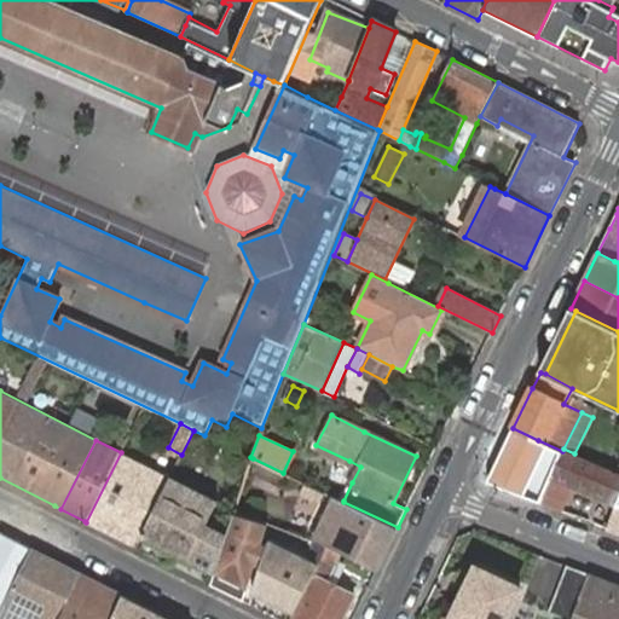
[(498,476),(543,497),(553,475),(554,470),(562,451),(538,440),(533,451),(514,443),(498,476)]
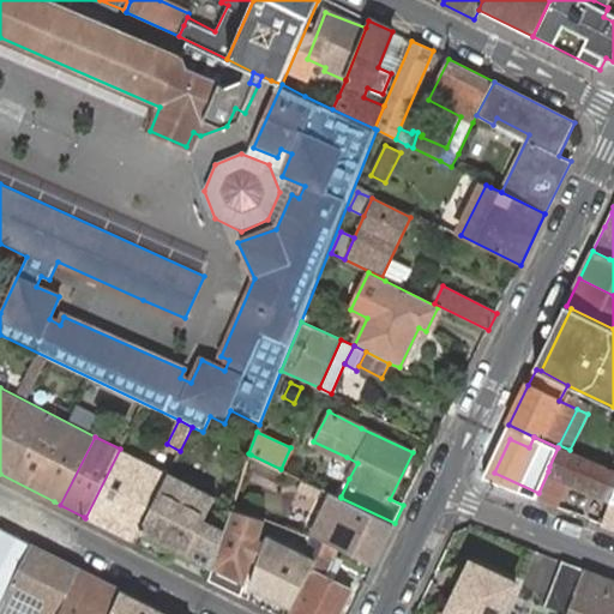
[(613,471),(583,458),(584,457),(570,450),(559,445),(558,447),(549,467),(548,471),(539,493),(536,498),(557,505),(567,480),(603,495),(609,497),(613,486),(613,471)]
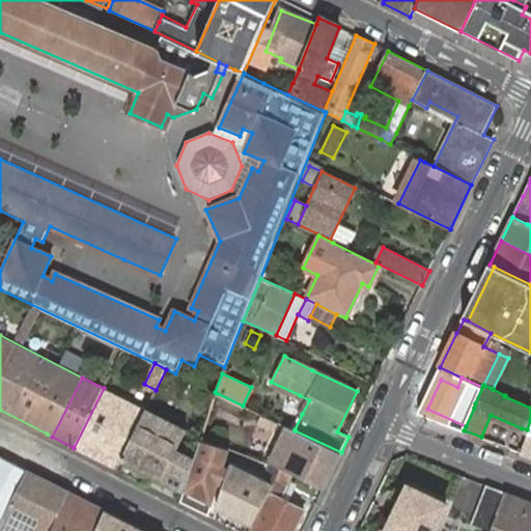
[(116,469),(146,409),(104,388),(74,448),(116,469)]
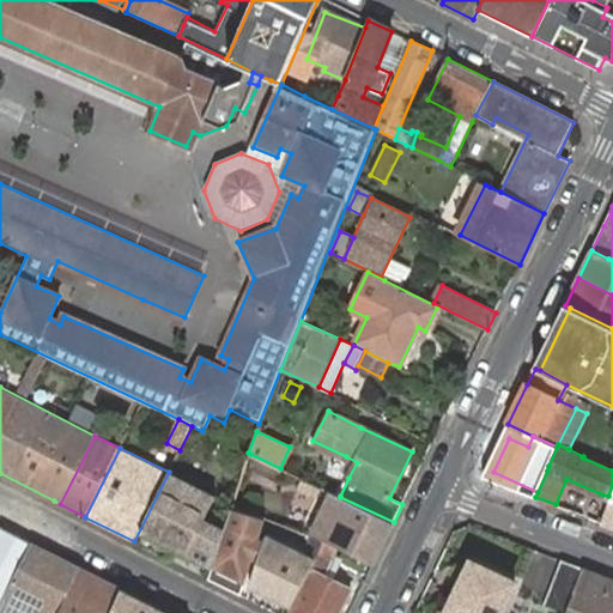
[(202,490),(169,472),(134,541),(169,559),(174,548),(187,554),(213,566),(225,532),(202,521),(216,496),(202,490)]
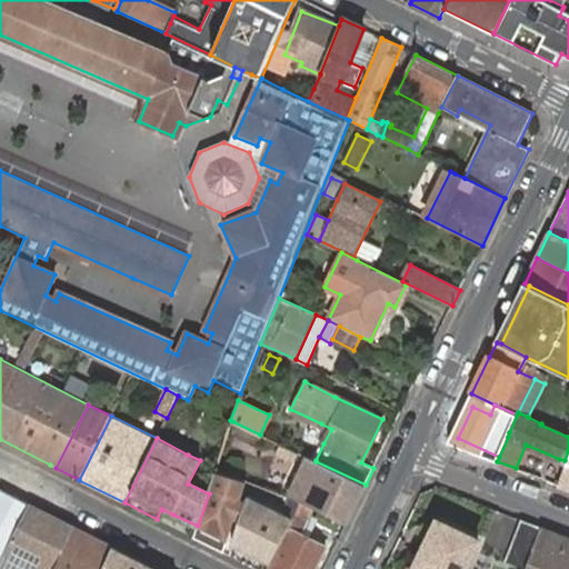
[(358,499),(366,485),(316,461),(312,459),(305,456),(285,496),(290,498),(302,502),(313,508),(346,525),(358,499)]
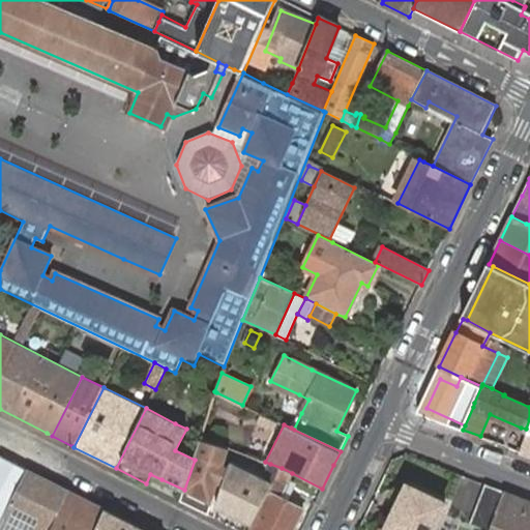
[(524,443),(521,451),(529,455),(529,429),(529,431),(524,443)]
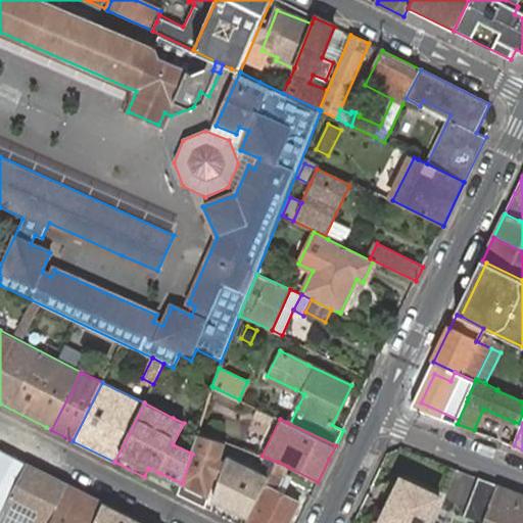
[(228,443),(226,442),(199,432),(192,454),(182,483),(178,494),(205,508),(228,443)]
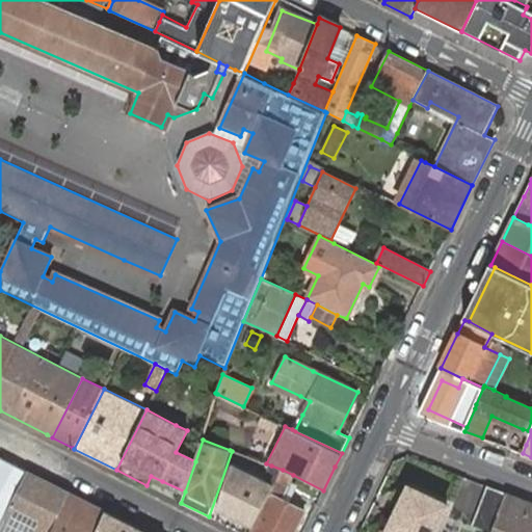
[(1,457),(0,459),(0,528),(28,472),(1,457)]
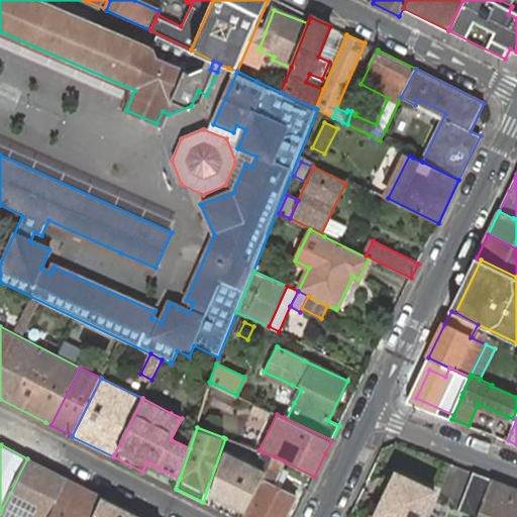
[(268,469),(275,456),(264,452),(254,468),(265,473),(268,469)]
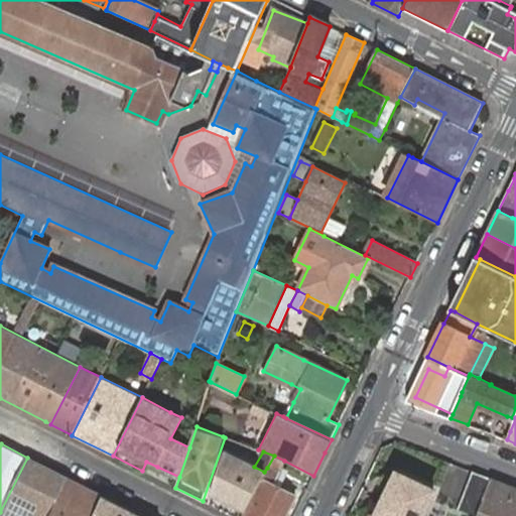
[(245,511),(264,472),(254,467),(224,453),(211,494),(245,511)]
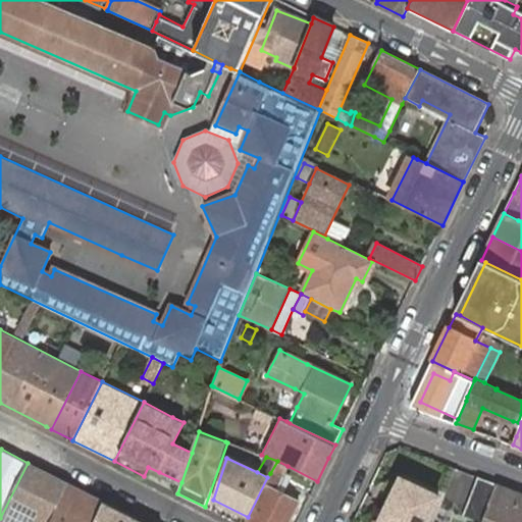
[(281,478),(288,466),(277,461),(270,473),(267,477),(248,517),(245,521),(288,521),(299,502),(275,490),(281,478)]
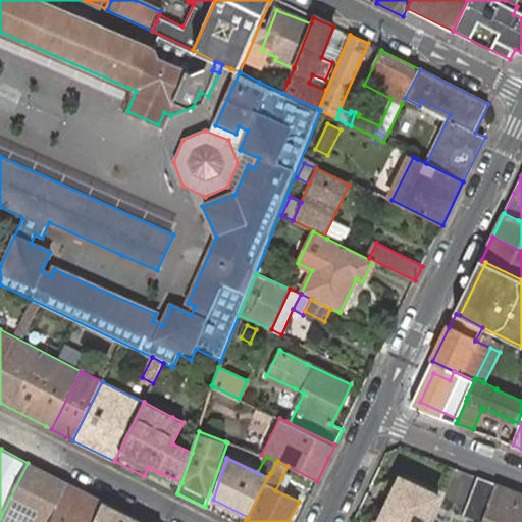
[(49,521),(68,483),(28,463),(0,518),(0,521),(49,521)]
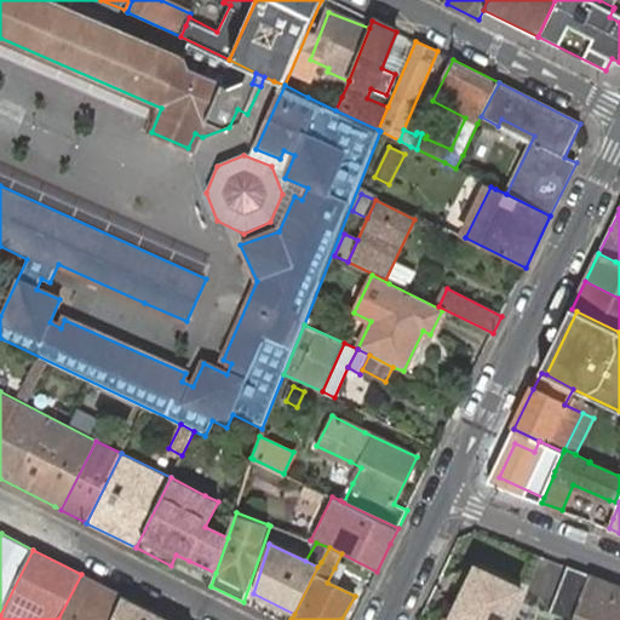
[(567,619),(572,619),(591,575),(569,567),(551,613),(567,619)]
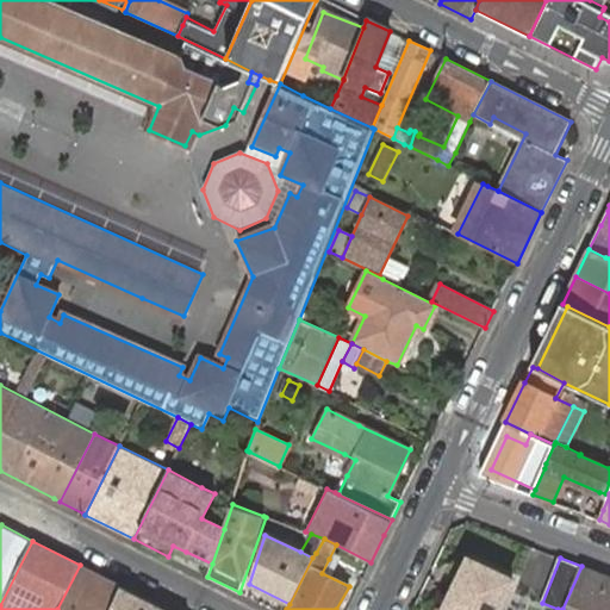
[(446,609),(447,609),(499,609),(514,580),(470,559),(446,609)]
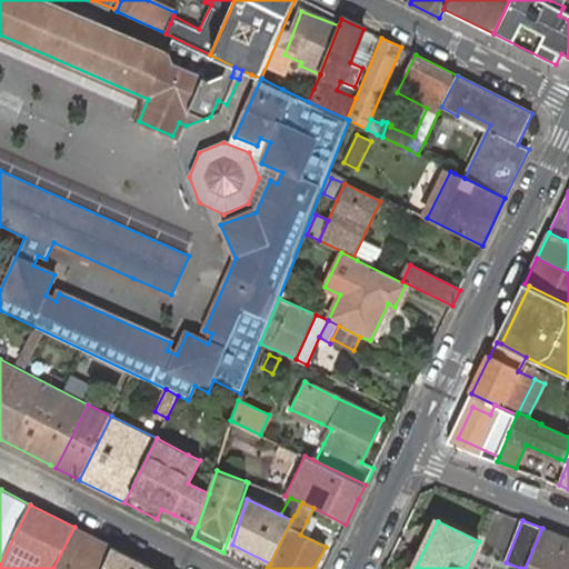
[(102,568),(113,546),(75,527),(53,568),(102,568)]
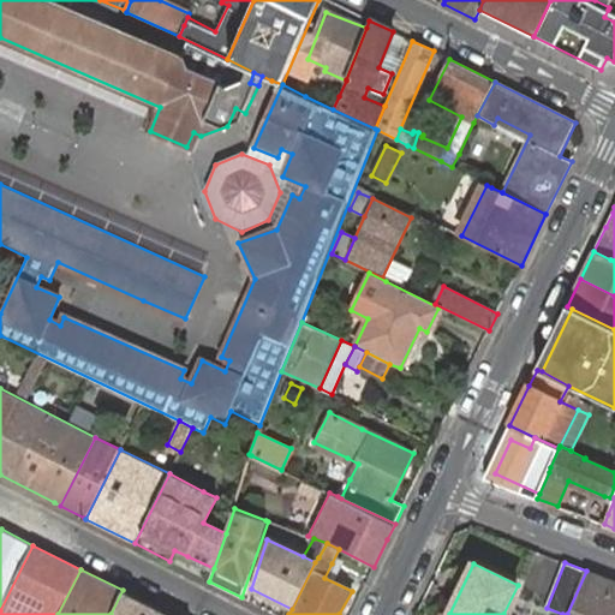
[(614,614),(614,580),(586,571),(567,614),(614,614)]
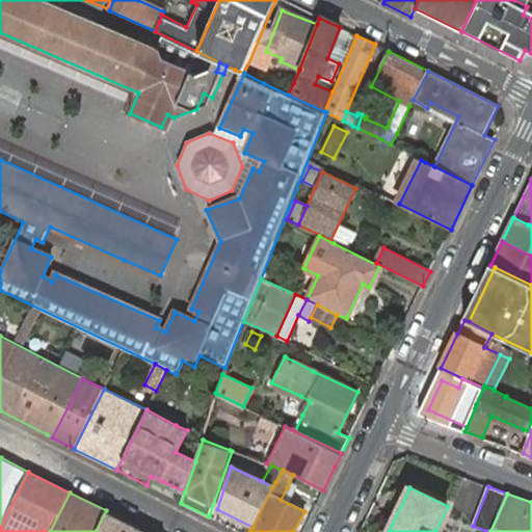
[(149,531),(106,510),(96,531),(149,531)]
